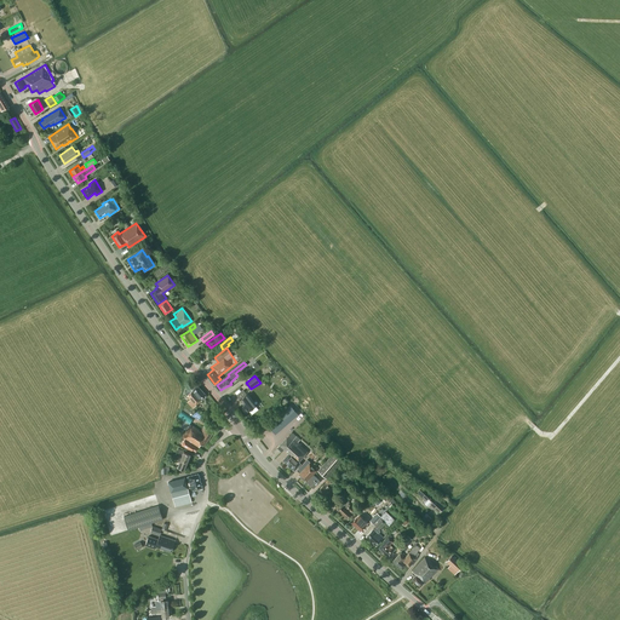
[(196,386),(193,390),(189,386),(184,394),(187,396),(190,400),(188,402),(193,408),(201,401),(206,396),(196,386)]
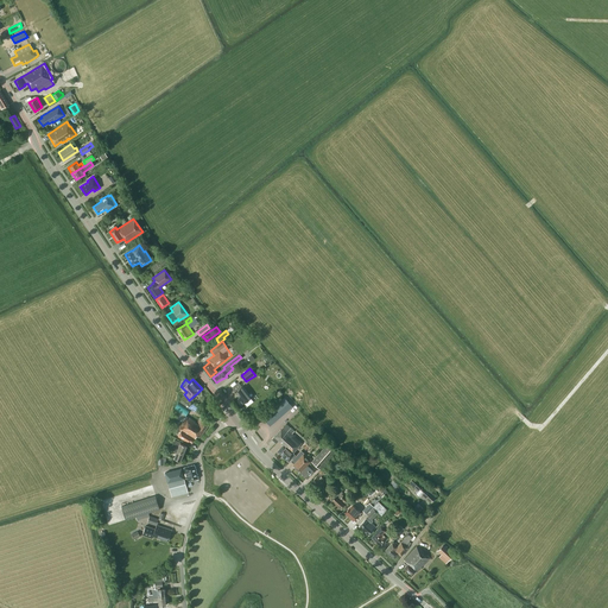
[(245,403),(251,398),(241,387),(235,392),(240,398),(238,400),(241,404),(244,403),(245,403)]
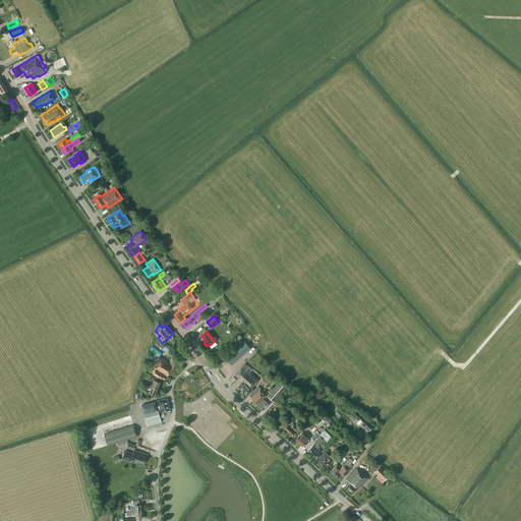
[(225,357),(231,364),(250,348),(244,340),(225,357)]
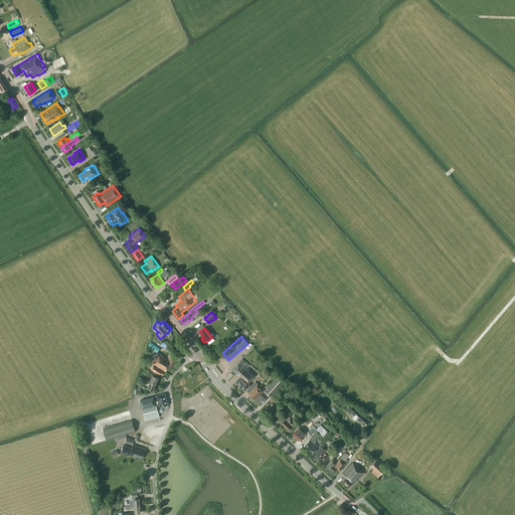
[(148,346),(158,352),(161,348),(151,341),(148,346)]
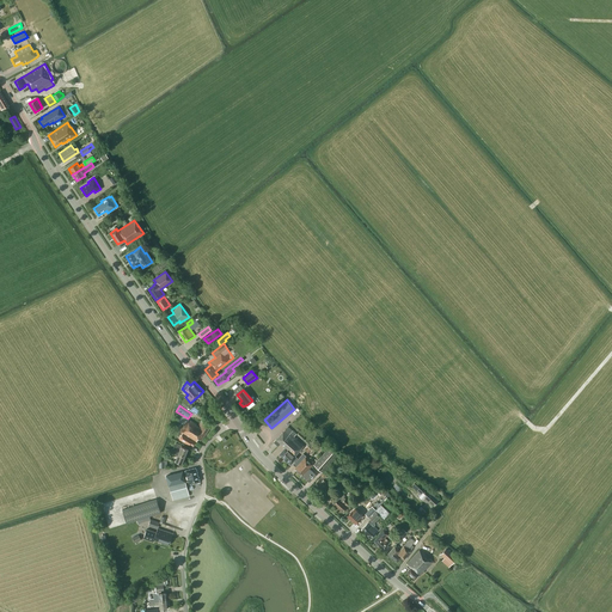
[(179,432),(182,434),(195,442),(197,439),(201,441),(209,428),(201,422),(197,428),(195,426),(196,424),(178,414),(175,420),(178,421),(173,427),(179,430),(179,432)]
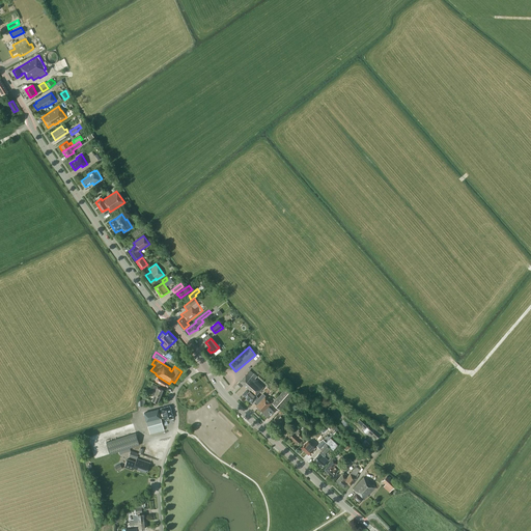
[(244,385),(253,374),(249,370),(240,381),(236,384),(239,385),(241,387),(244,385)]
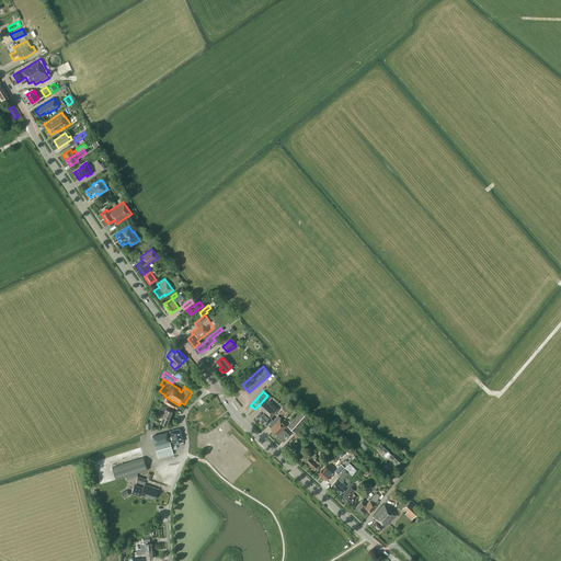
[(271,399),(267,396),(258,407),(261,410),(255,416),(266,425),(272,420),(270,418),(278,409),(268,400),(271,399)]
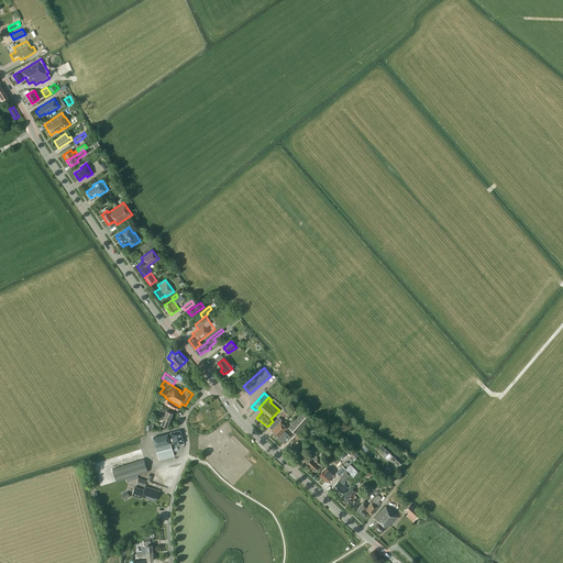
[(177,410),(179,407),(167,399),(164,404),(174,410),(175,409),(177,410)]
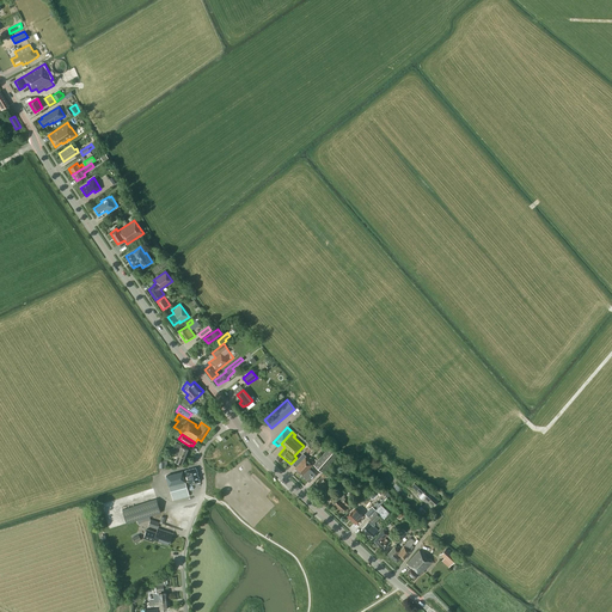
[(181,447),(179,452),(178,453),(184,456),(188,448),(182,446),(182,445),(177,442),(176,446),(181,447)]
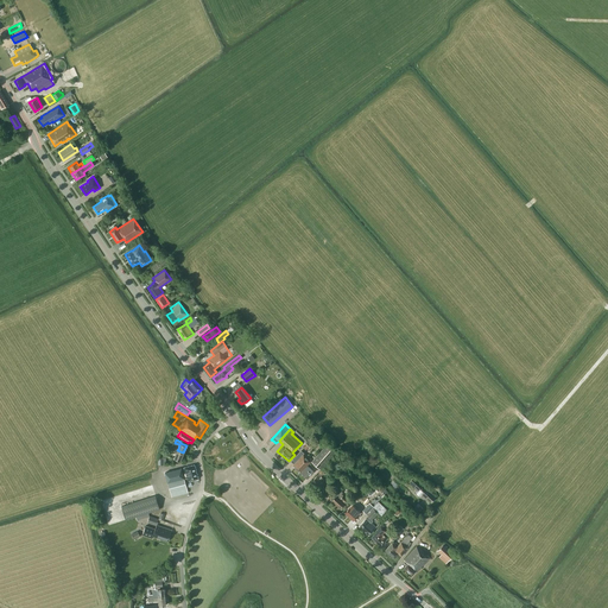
[(311,461),(320,469),(336,451),(327,444),(311,461)]
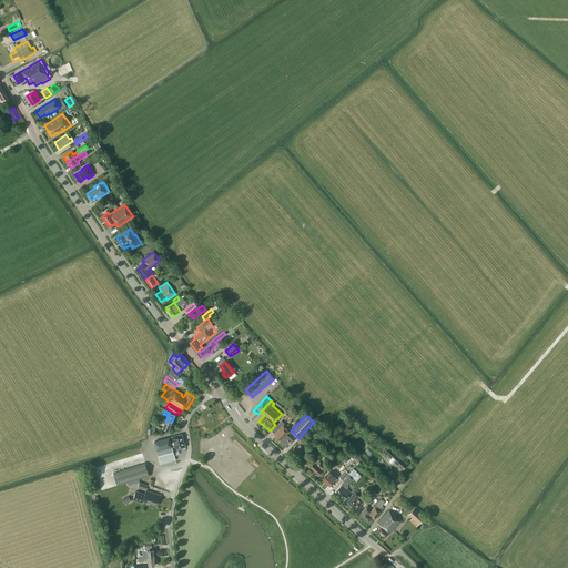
[(169,429),(171,423),(165,421),(166,419),(161,417),(160,421),(165,423),(163,427),(169,429)]
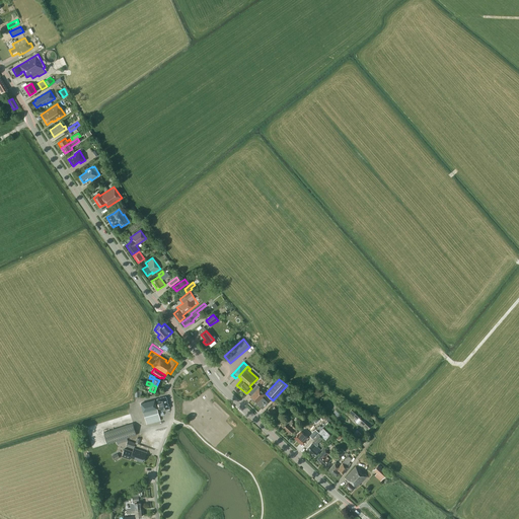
[(266,392),(263,389),(257,384),(248,393),(250,396),(249,397),(256,402),(266,392)]
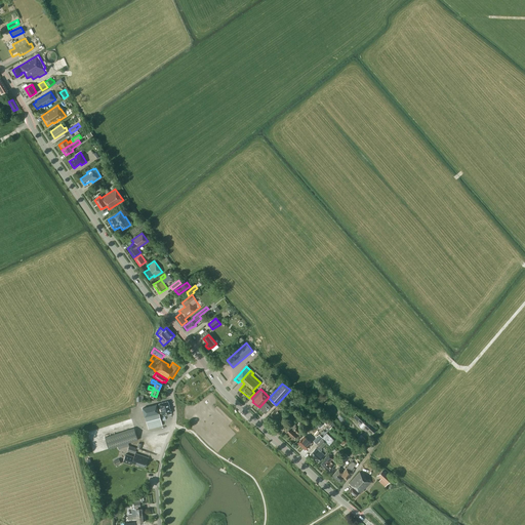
[(161,409),(169,407),(168,401),(159,404),(160,409),(161,409)]
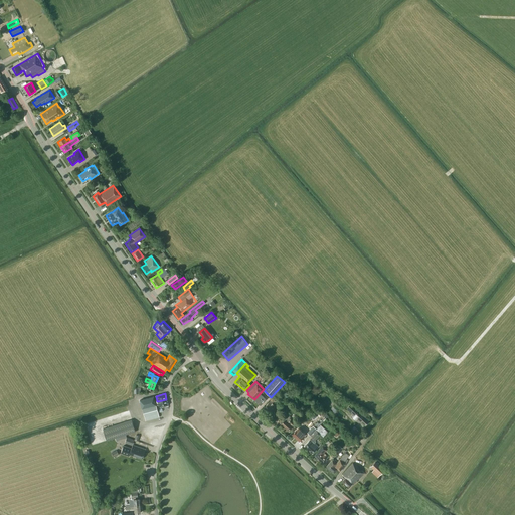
[(261,393),(261,394),(254,400),(260,405),(266,398),(261,393)]
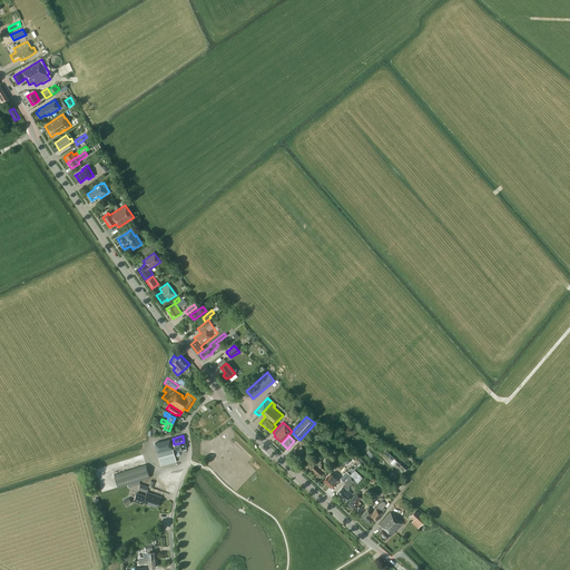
[(186,449),(184,442),(175,444),(174,444),(172,445),(170,439),(155,443),(160,465),(176,462),(173,450),(176,449),(176,451),(186,449)]
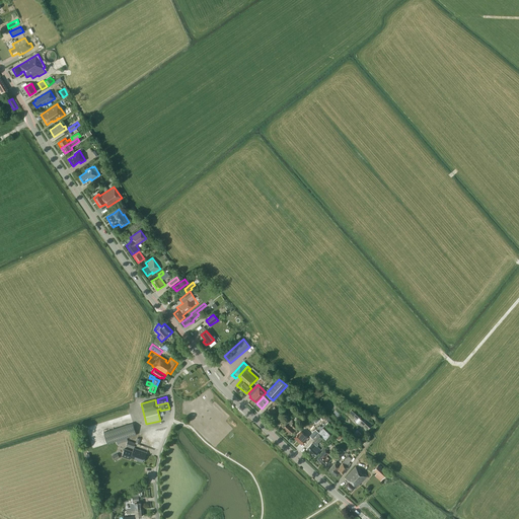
[(277,415),(279,413),(271,404),(266,412),(273,418),(276,414),(277,415)]
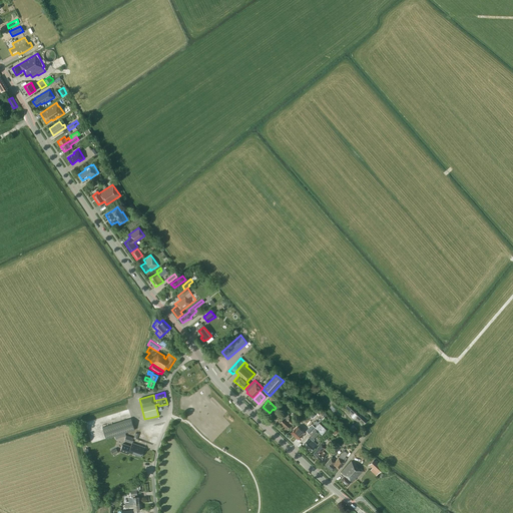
[(361,412),(360,413),(356,409),(356,410),(349,403),(345,407),(352,414),(350,416),(354,420),(356,418),(358,420),(360,420),(363,423),(367,420),(366,419),(367,419),(364,416),(364,415),(361,412)]
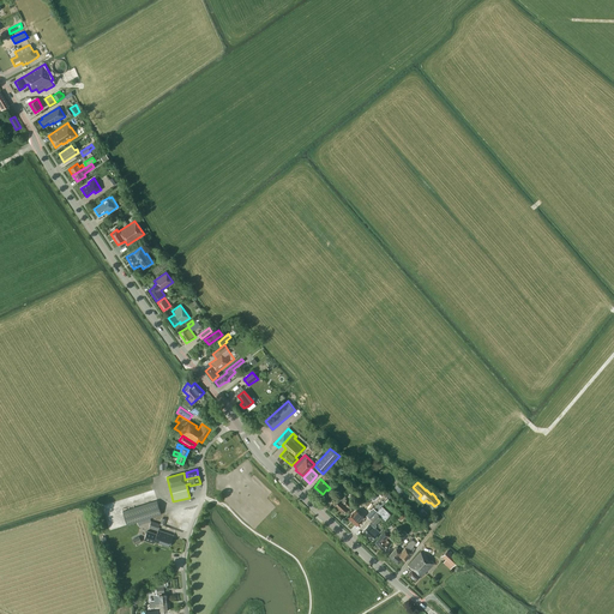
[(350,511),(354,507),(341,495),(337,499),(338,499),(333,505),(343,515),(349,509),(350,511)]
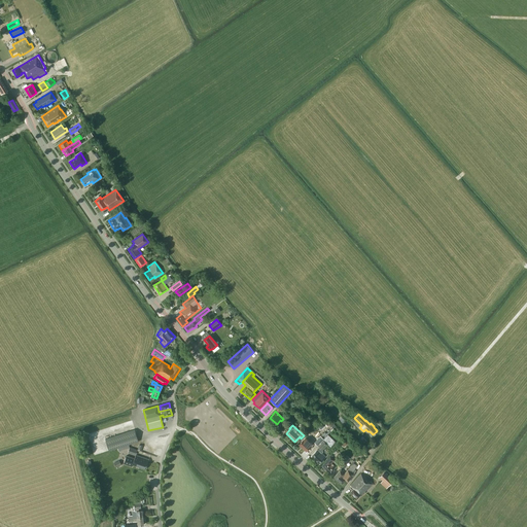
[(109,451),(120,447),(129,445),(138,442),(135,429),(105,438),(109,451)]
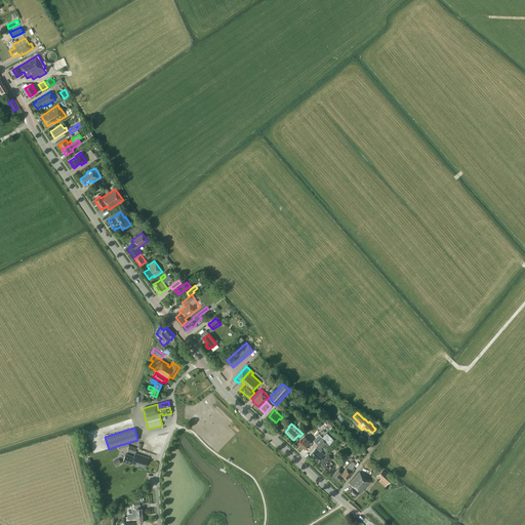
[(319,434),(313,441),(316,444),(325,435),(322,432),(320,434),(319,434)]
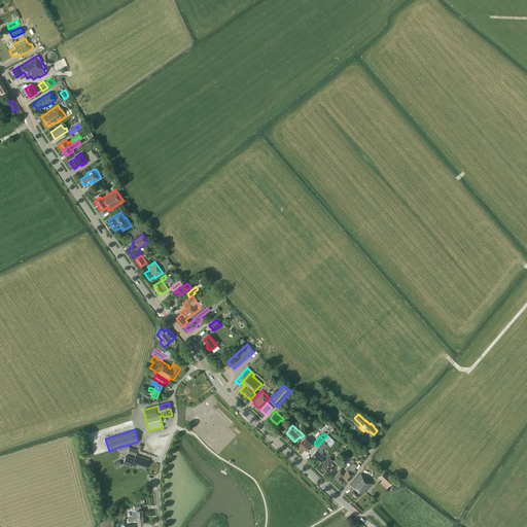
[(325,457),(321,453),(323,452),(322,450),(327,445),(330,447),(336,442),(327,434),(326,436),(317,446),(320,448),(318,449),(317,449),(311,456),(319,463),(325,457)]
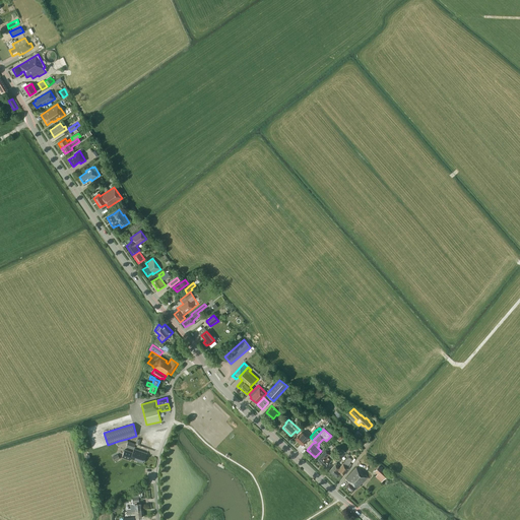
[(302,445),(308,438),(301,432),(295,439),(302,445)]
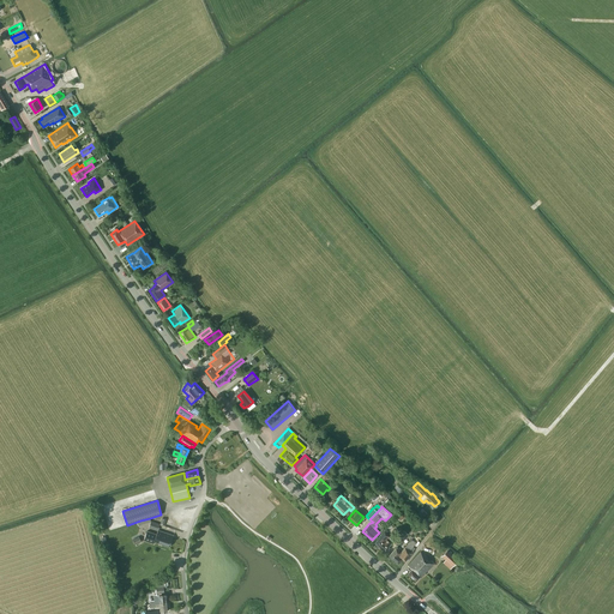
[(156,534),(146,531),(144,540),(154,543),(154,541),(169,546),(174,535),(158,529),(156,534)]
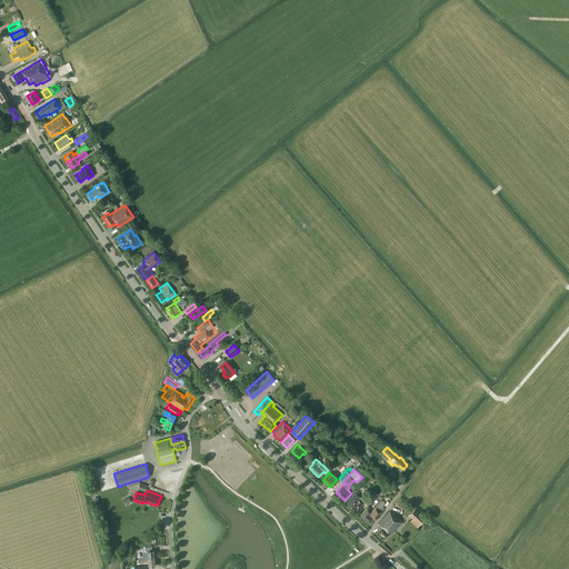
[(365,502),(368,506),(378,495),(375,491),(365,502)]
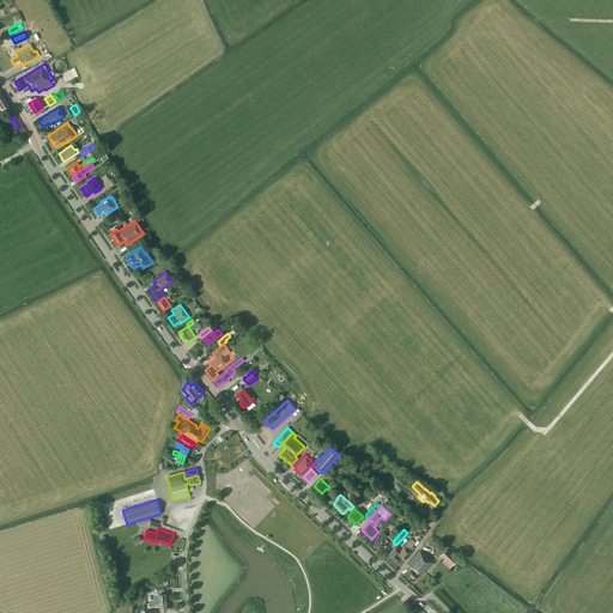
[(389,544),(386,539),(388,535),(384,530),(374,542),(384,552),(389,547),(388,545),(389,544)]
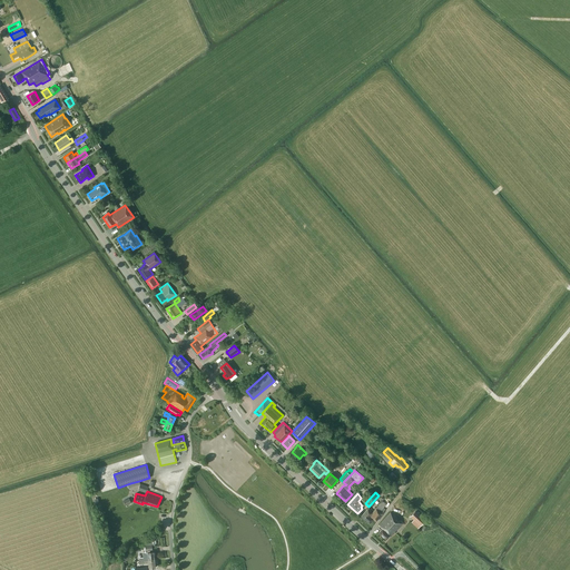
[(373,511),(372,512),(367,509),(361,516),(369,523),(373,519),(375,520),(384,509),(383,508),(387,502),(383,499),(373,511)]
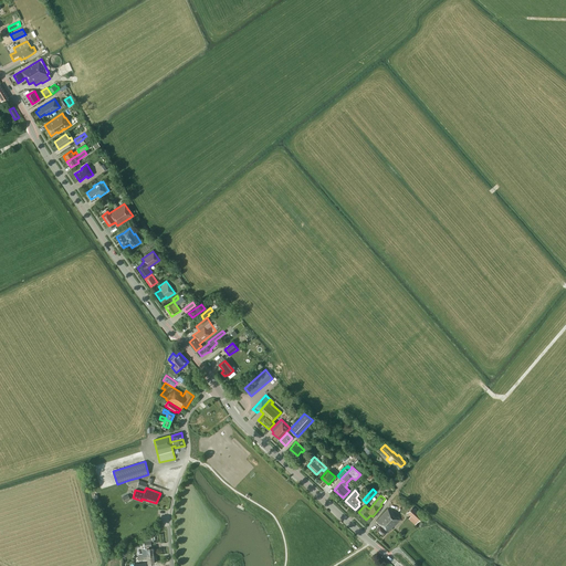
[(413,507),(409,513),(418,521),(422,516),(413,507)]
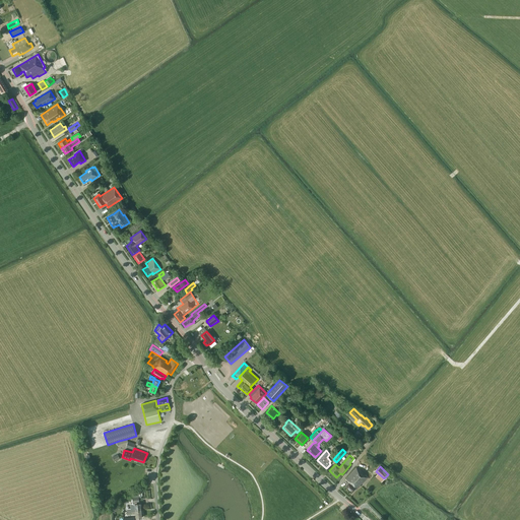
[(355,489),(367,477),(356,467),(345,478),(348,481),(345,485),(351,492),(355,489)]
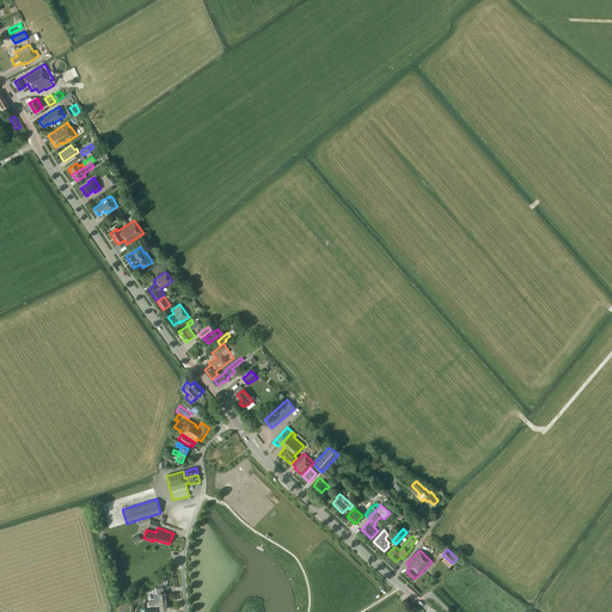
[(150,603),(166,601),(165,592),(153,593),(154,598),(150,599),(150,603)]
